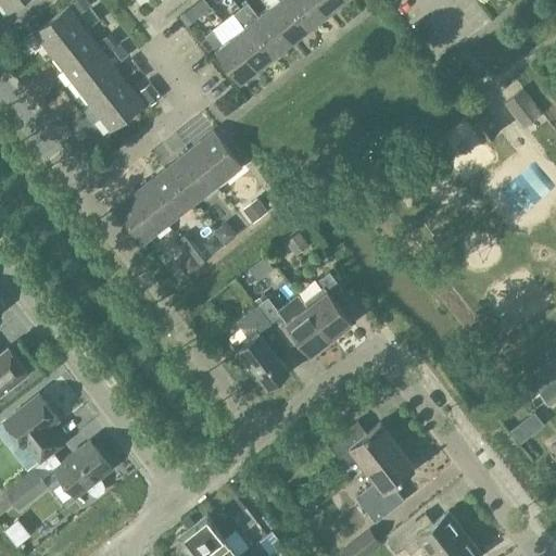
[(22,0),(0,0),(0,1),(8,12),(22,0)]
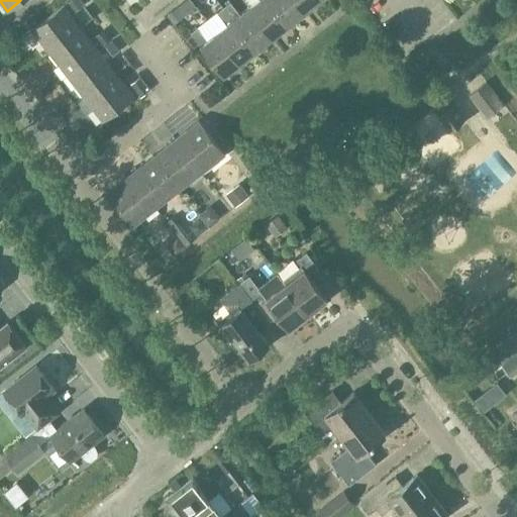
[(83,5),(79,0),(71,0),(67,3),(74,12),(83,5)]
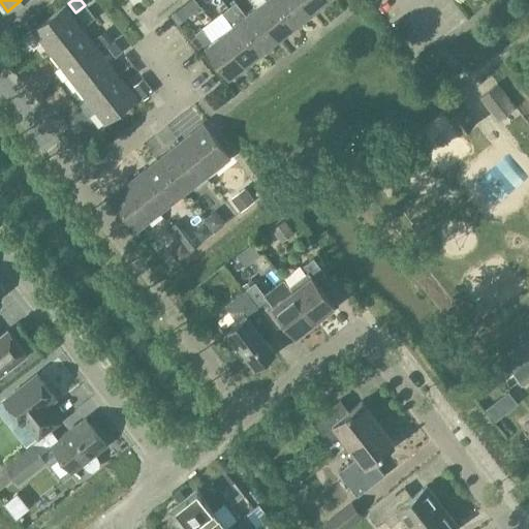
[(191,0),(183,7),(189,16),(201,7),(195,0),(191,0)]
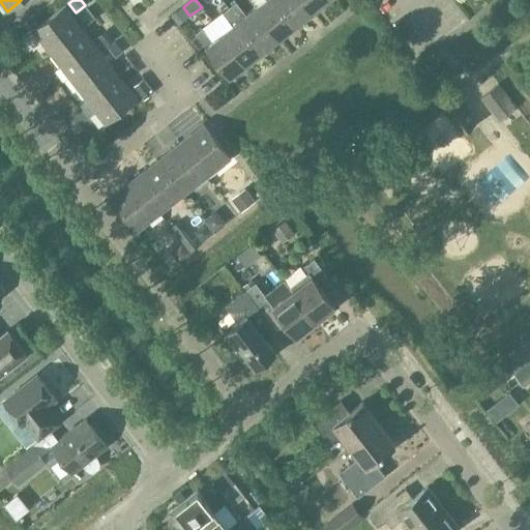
[(281,39),(249,0),(240,0),(230,8),(264,52),(281,39)]
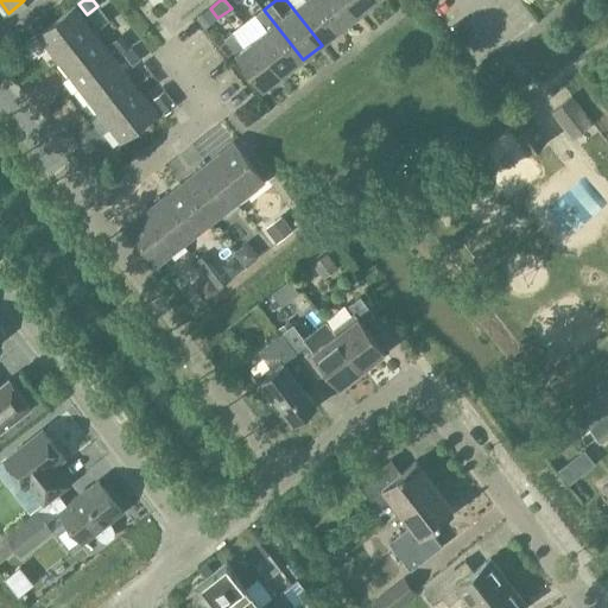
[(305,0),(296,8),(289,0),(286,0),(322,45),(341,30),(317,0),(305,0)]
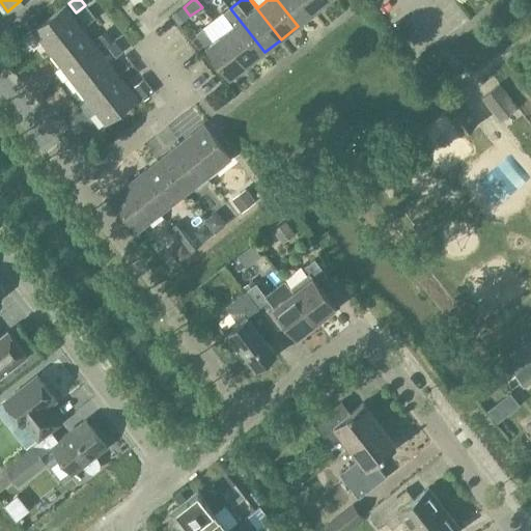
[(314,14),(304,0),(277,0),(298,26),(314,14)]
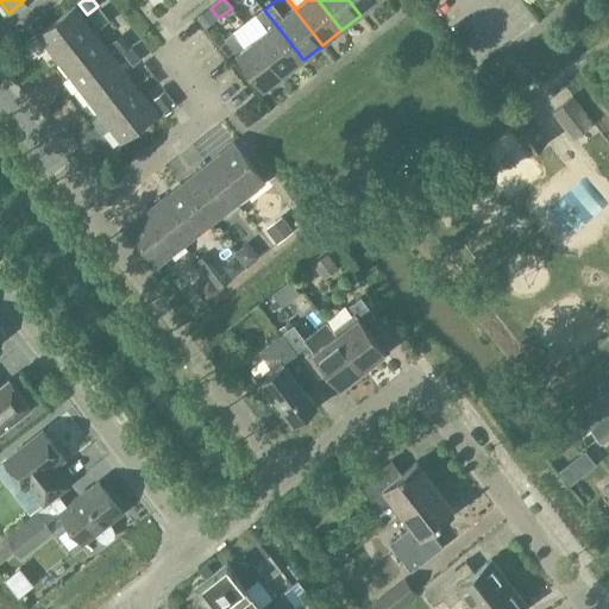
[(349,0),(360,16),(380,0),(349,0)]
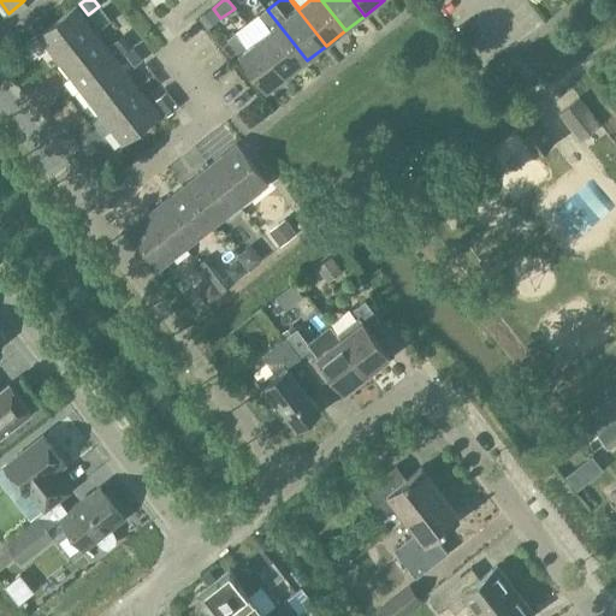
[(98,34),(76,7),(39,36),(59,63),(98,34)]
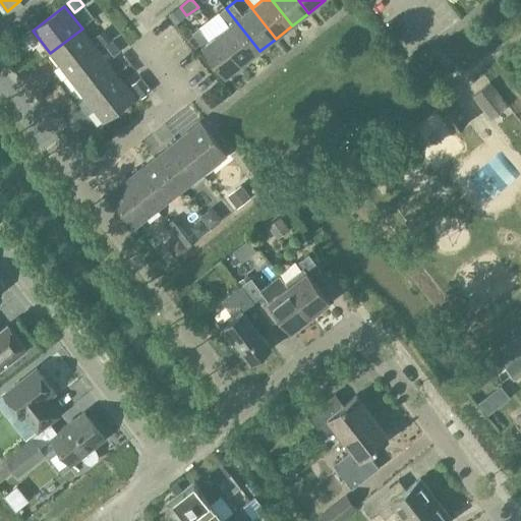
[(230,25),(220,34),(243,63),(259,51),(226,8),(220,13),(230,25)]
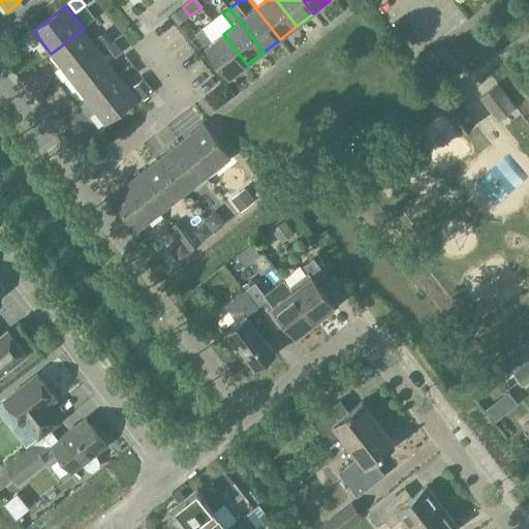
[(84,29),(51,54),(68,76),(100,51),(84,29)]
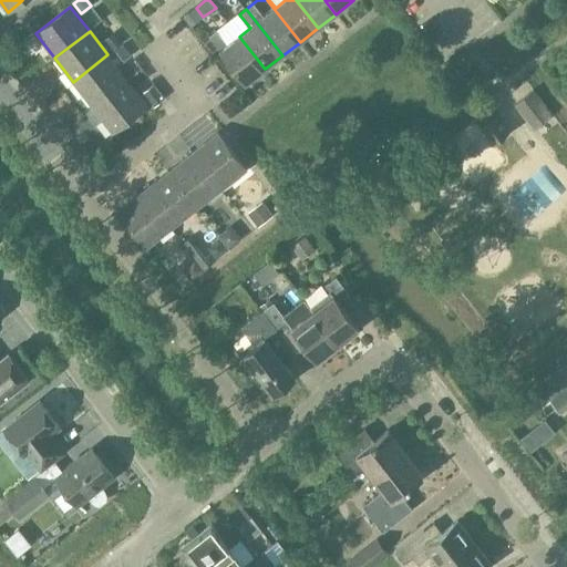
[(265,69),(239,37),(228,45),(217,31),(209,37),(219,50),(220,50),(246,83),(265,69)]
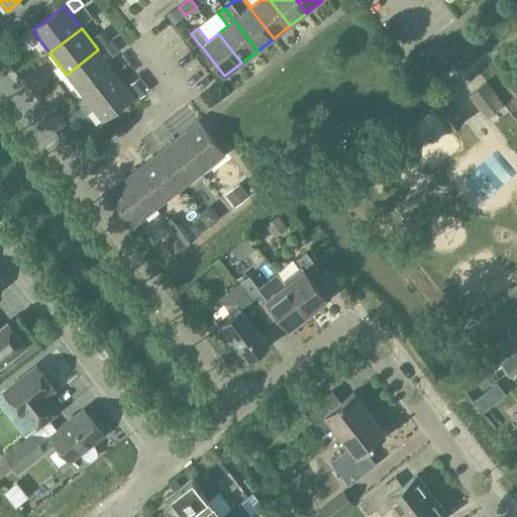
[(103,30),(97,36),(104,45),(110,40),(103,30)]
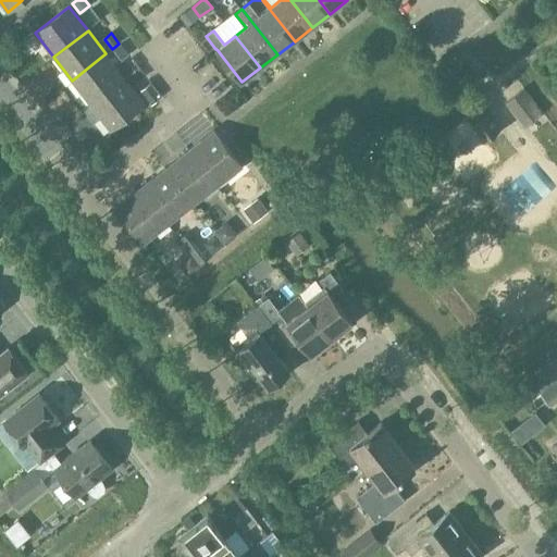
[(128,56),(121,46),(113,51),(121,61),(128,56)]
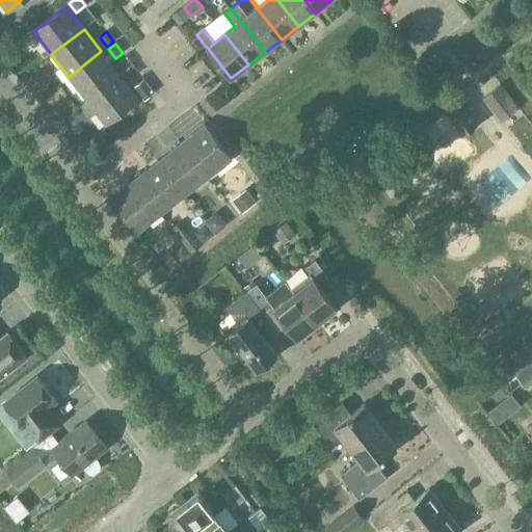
[(101,51),(69,77),(85,99),(118,74),(101,51)]
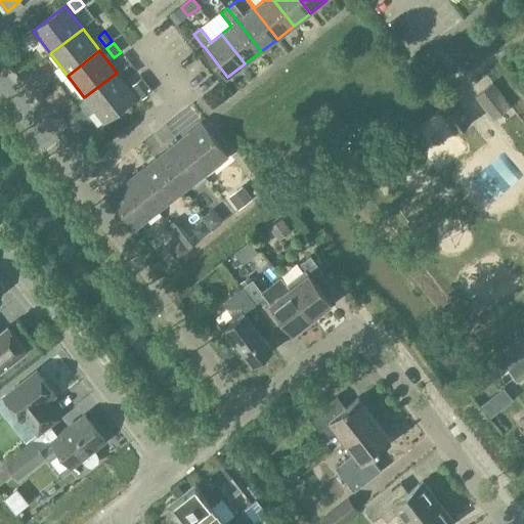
[(117,73),(84,97),(103,123),(136,97),(117,73)]
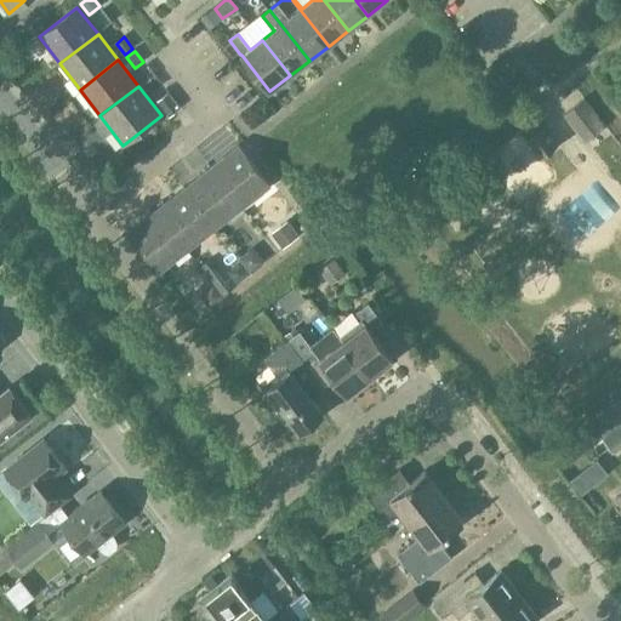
[(158,103),(169,117),(180,108),(169,95),(158,103)]
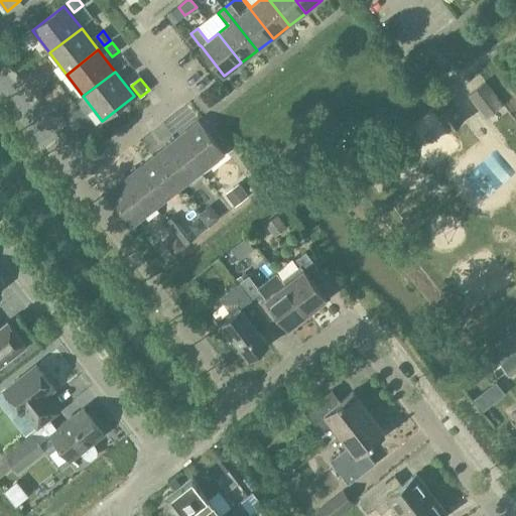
[(487,118),(504,105),(485,82),(469,95),(487,118)]
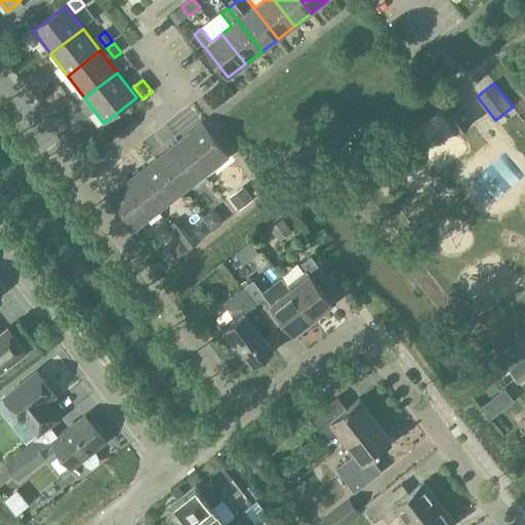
[(460,108),(445,119),(457,135),(472,123),(460,108)]
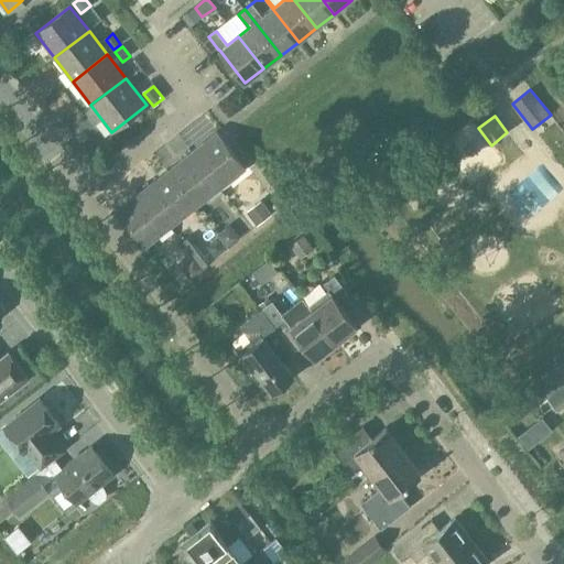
[(193,153),(221,190),(247,170),(219,133),(193,153)]
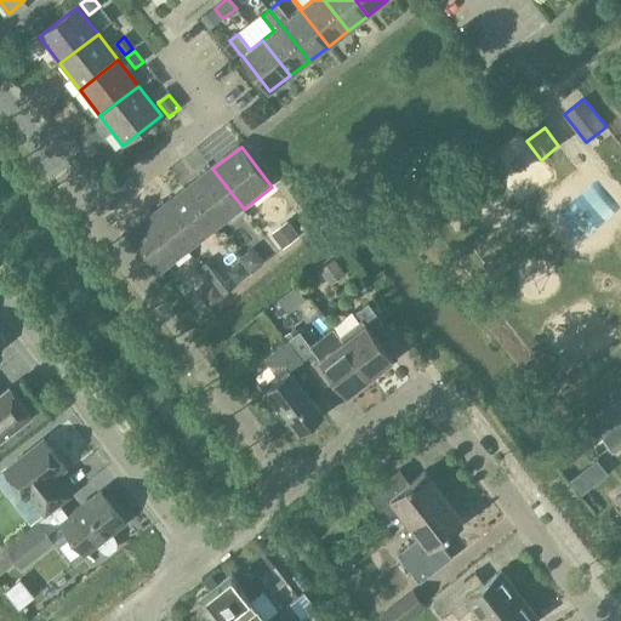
[(244,209),(212,169),(186,189),(216,229),(244,209)]
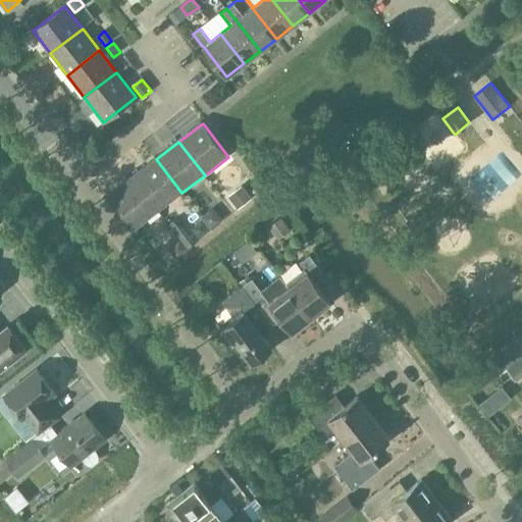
[(156,159),(134,176),(159,210),(181,193),(156,159)]
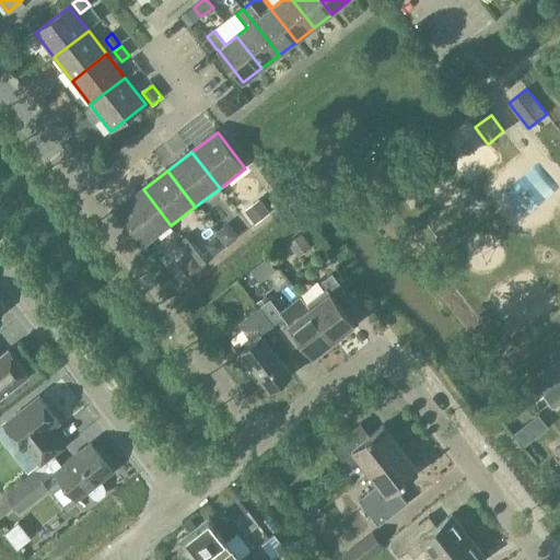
[(516,228),(547,209),(543,200),(557,191),(545,171),(499,198),(516,228)]
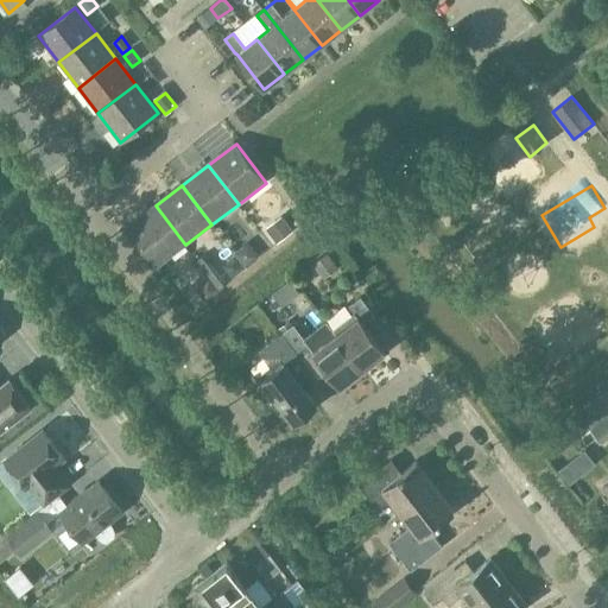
[(185,245),(156,206),(128,227),(158,266),(185,245)]
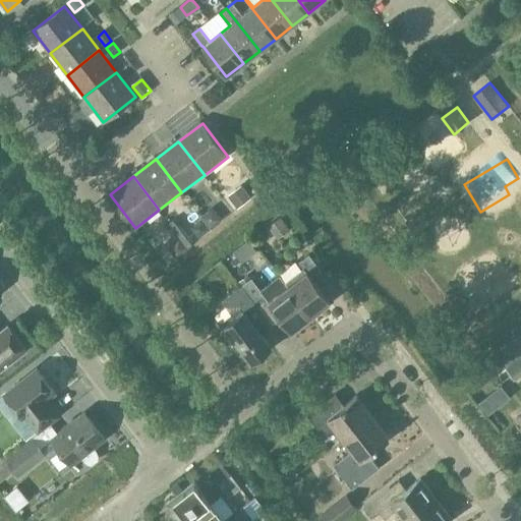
[(237,209),(250,198),(242,188),(229,198),(237,209)]
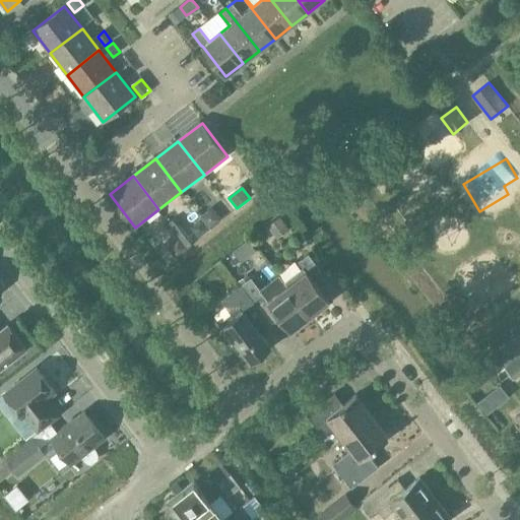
[(214,211),(207,210),(200,216),(209,229),(220,219),(214,211)]
